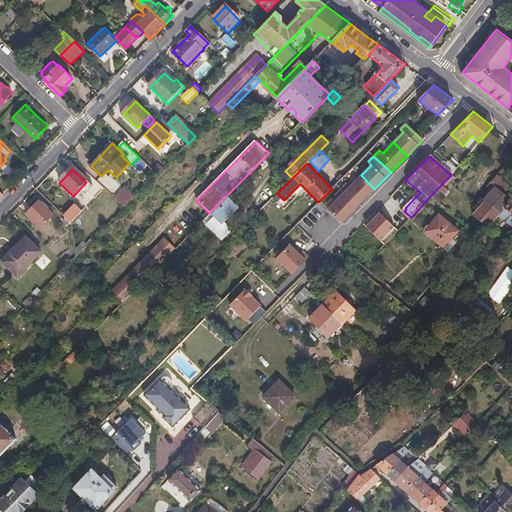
[(374,189),(361,175),(350,186),(347,183),(341,189),(358,206),(374,189)]
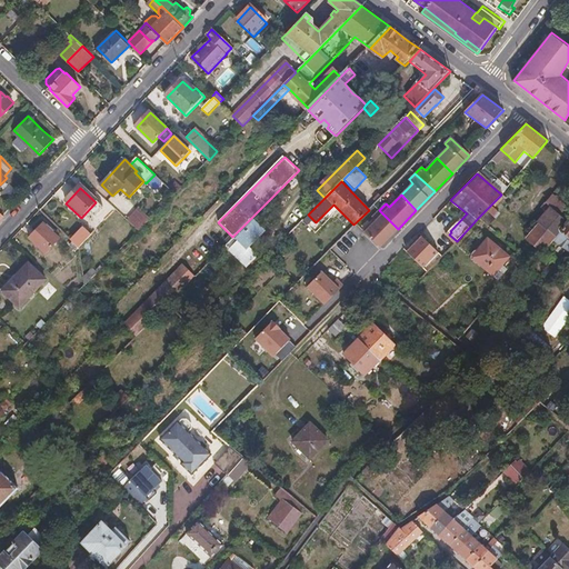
[(568,225),(568,222),(568,209),(551,195),(545,203),(549,208),(562,219),(568,225)]
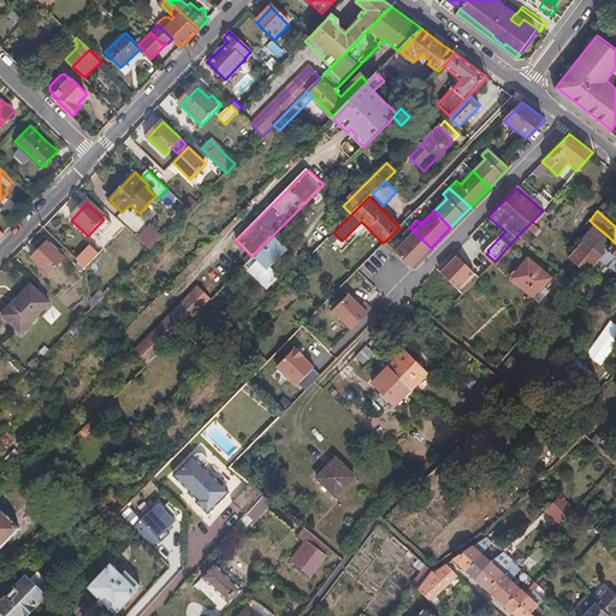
[(569,256),(584,268),(586,272),(602,254),(600,249),(609,237),(594,225),(592,229),(569,256)]
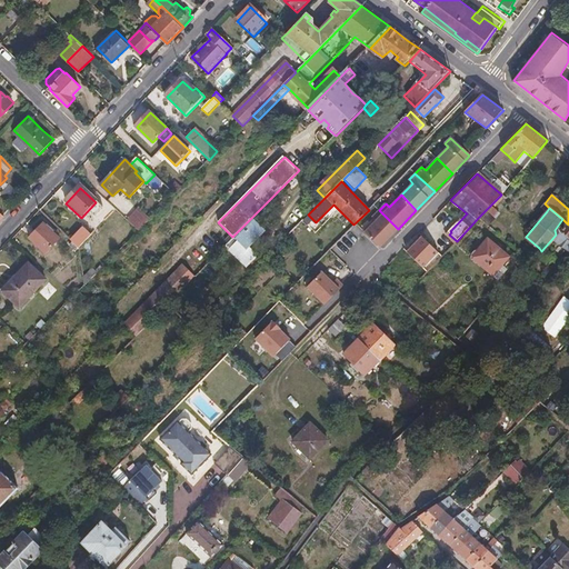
[(138,231),(149,220),(138,209),(126,220),(138,231)]
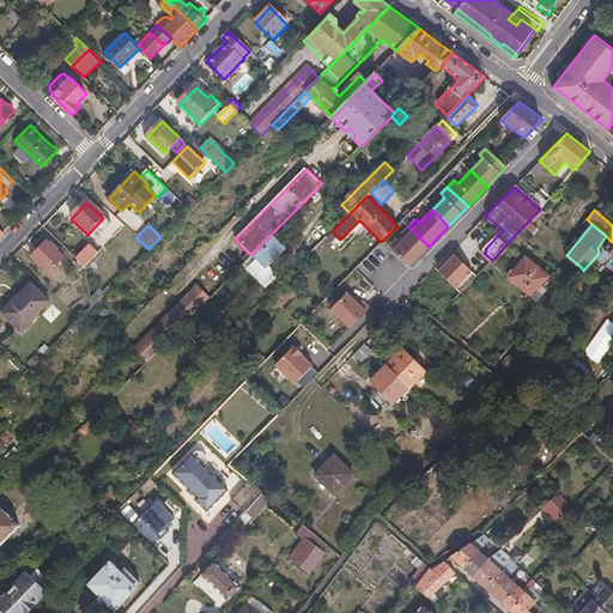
[(429,247),(408,226),(401,234),(404,236),(392,248),(408,266),(429,247)]
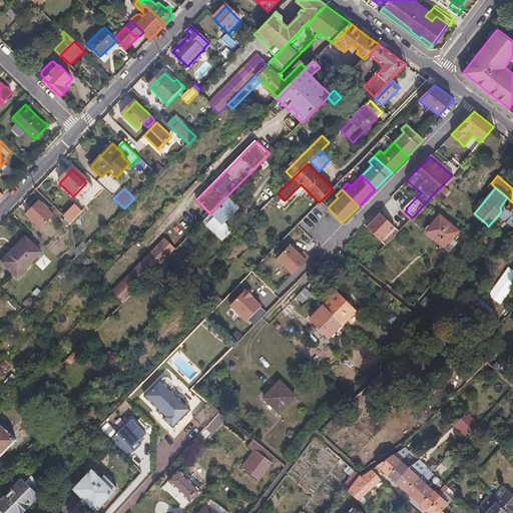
[(512,200),(512,202),(507,208),(508,209),(500,217),(511,227),(512,226),(512,200)]
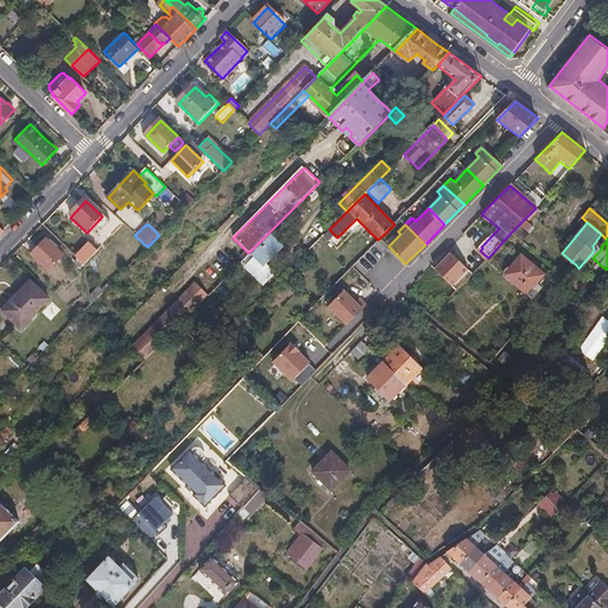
[(48,272),(63,257),(46,240),(31,255),(48,272)]
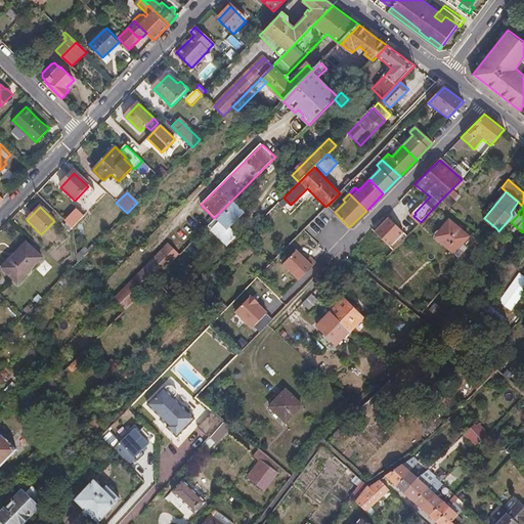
[(63,222),(72,229),(84,216),(77,209),(63,222)]
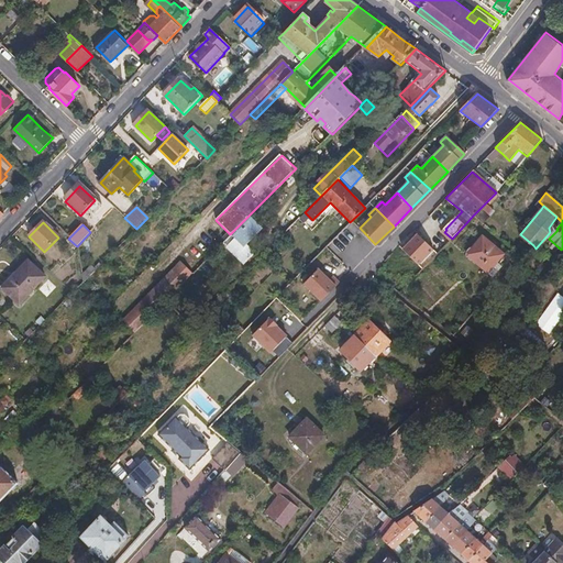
[(501,254),(482,238),(467,255),(487,272),(501,254)]
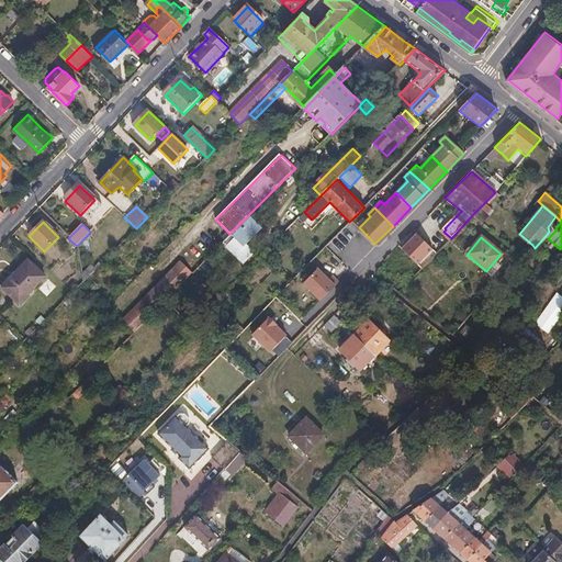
[(19,305),(44,278),(26,261),(1,289),(19,305)]
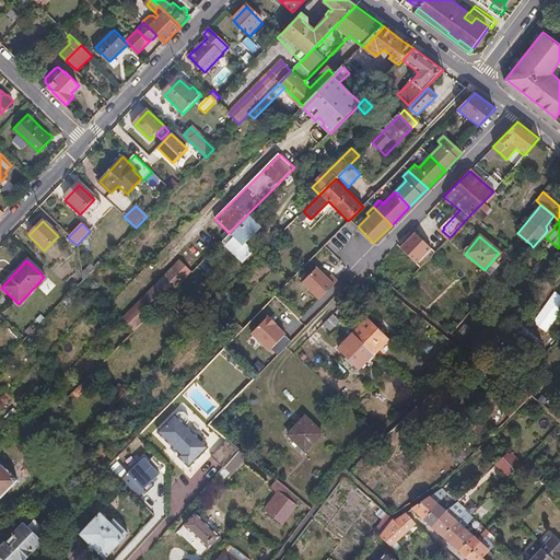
[(132,333),(164,301),(190,273),(178,263),(120,321),(132,333)]
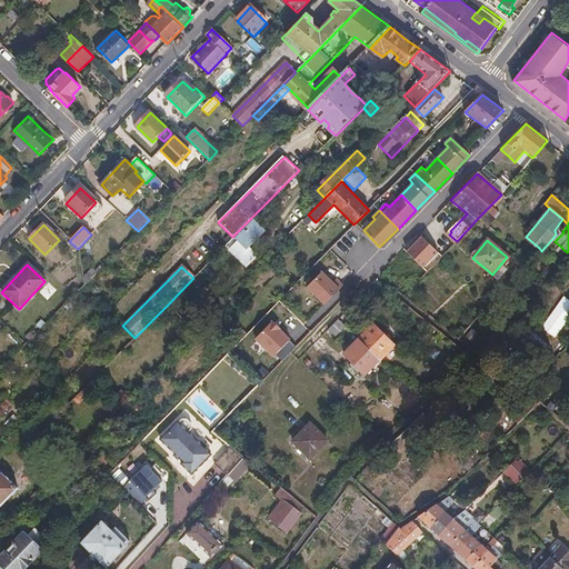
[(82,278),(83,286),(97,273),(92,269),(82,278)]
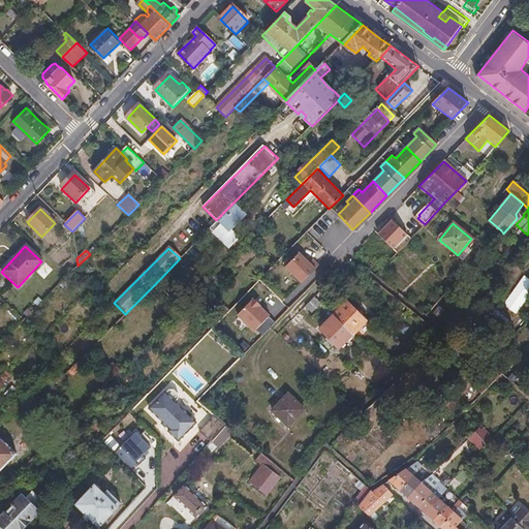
[(316,269),(300,252),(285,267),(302,283),(316,269)]
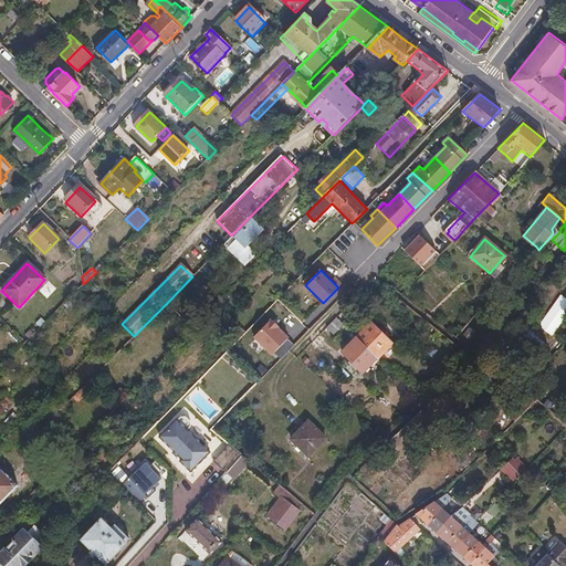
[(218,333),(223,326),(209,312),(203,318),(218,333)]
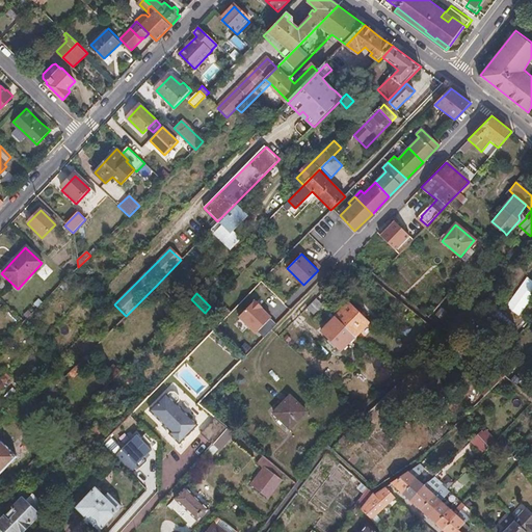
[(322,306),(315,299),(307,309),(313,315),(322,306)]
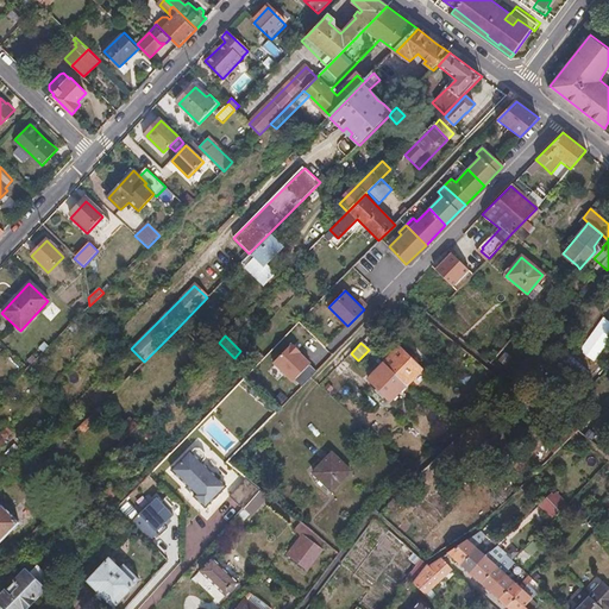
[(311,363),(292,344),(274,362),(293,381),(311,363)]
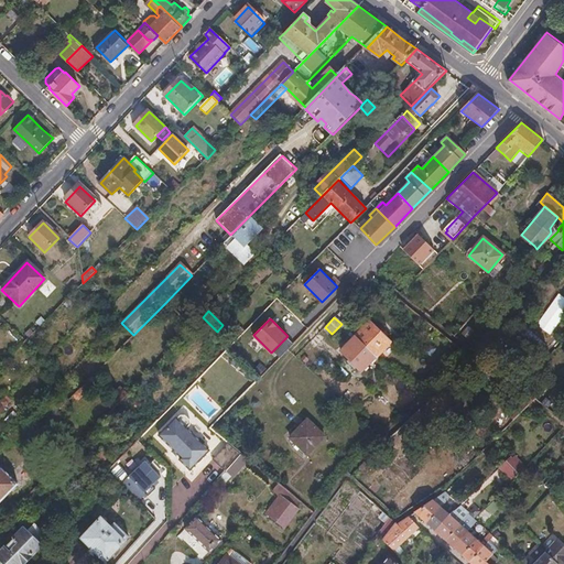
[(237,338),(243,332),(230,320),(224,326),(237,338)]
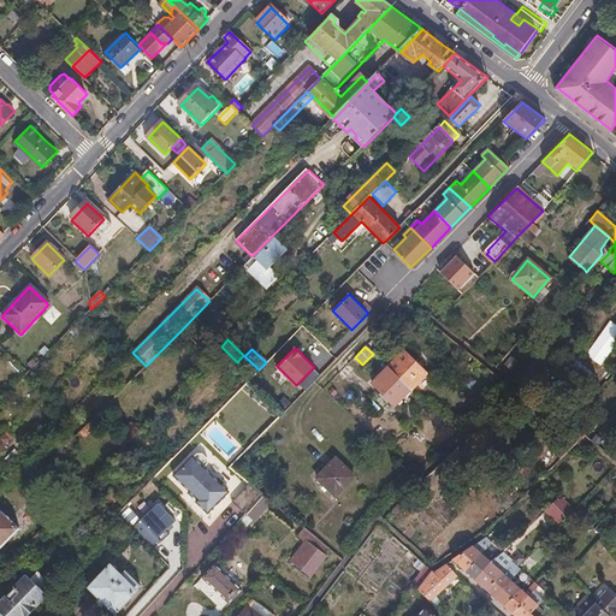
[(428,375),(402,351),(386,367),(412,392),(428,375)]
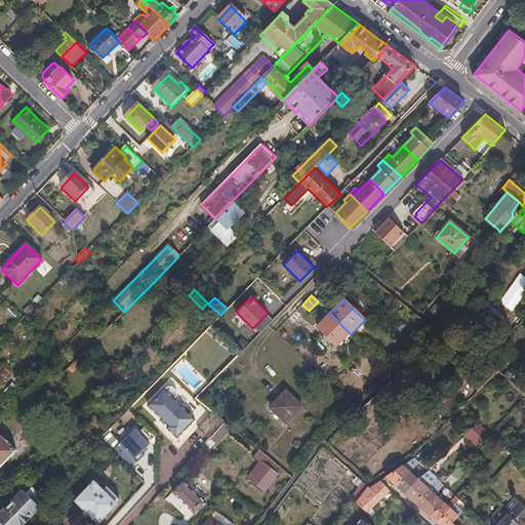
[(351,334),(329,313),(316,327),(337,348),(351,334)]
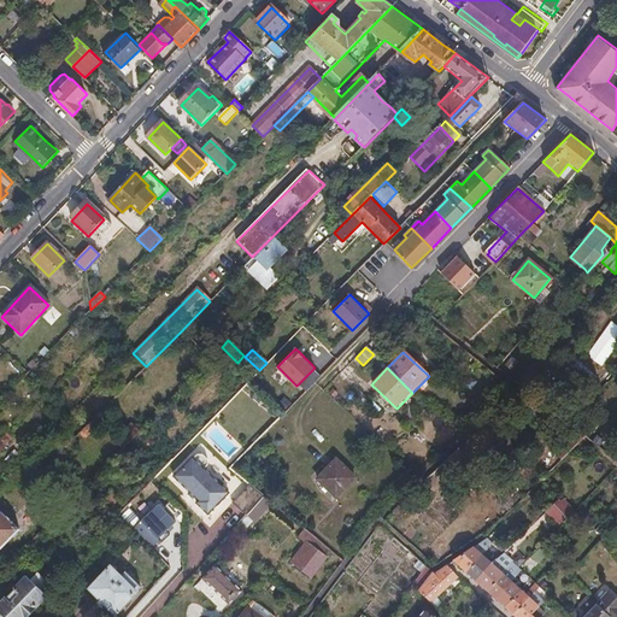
[(109,415),(116,407),(111,401),(104,410),(109,415)]
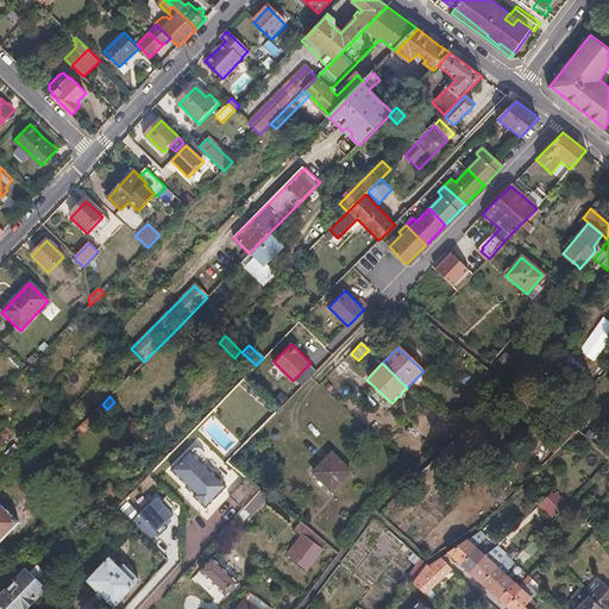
[(99,408),(79,428),(83,433),(104,413),(99,408)]
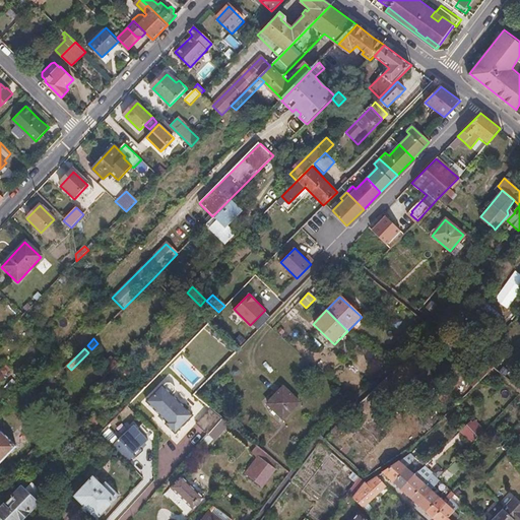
[(493,369),(489,365),(483,370),(488,374),(493,369)]
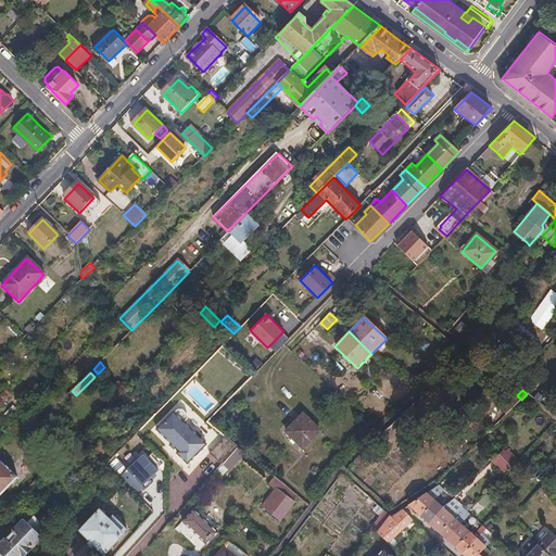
[(0,400),(3,403),(11,396),(5,391),(0,396),(0,400)]
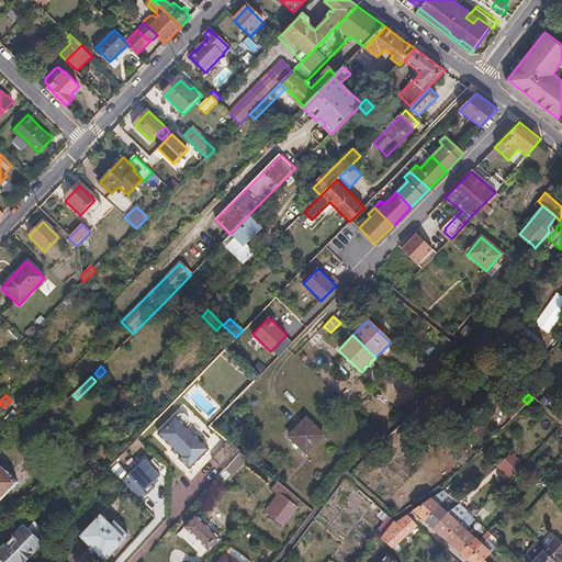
[(504,413),(510,419),(527,404),(523,400),(519,397),(504,413)]
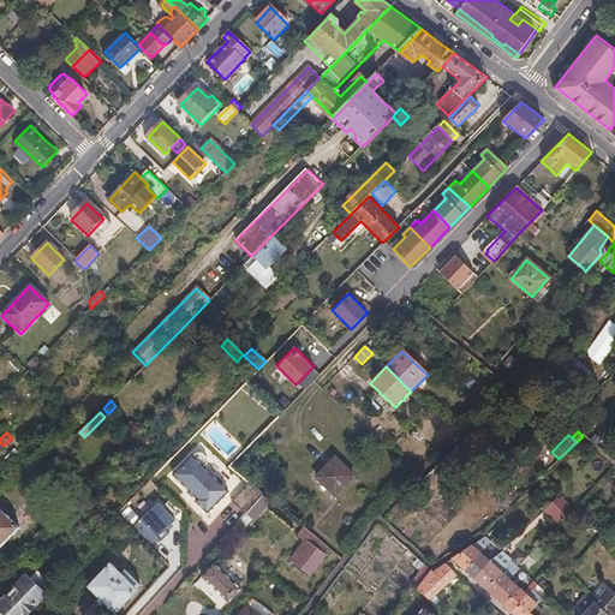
[(197,505),(206,513),(230,489),(203,466),(207,463),(206,457),(201,452),(195,453),(192,457),(191,455),(172,475),(189,491),(199,502),(197,505)]
